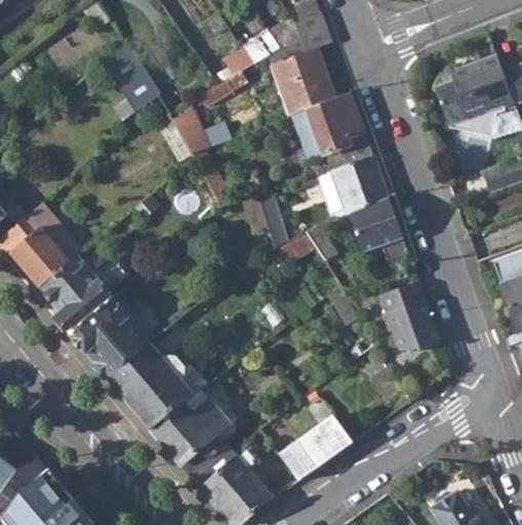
[(290,21),(303,50),(315,46),(329,41),(318,11),(290,21)]
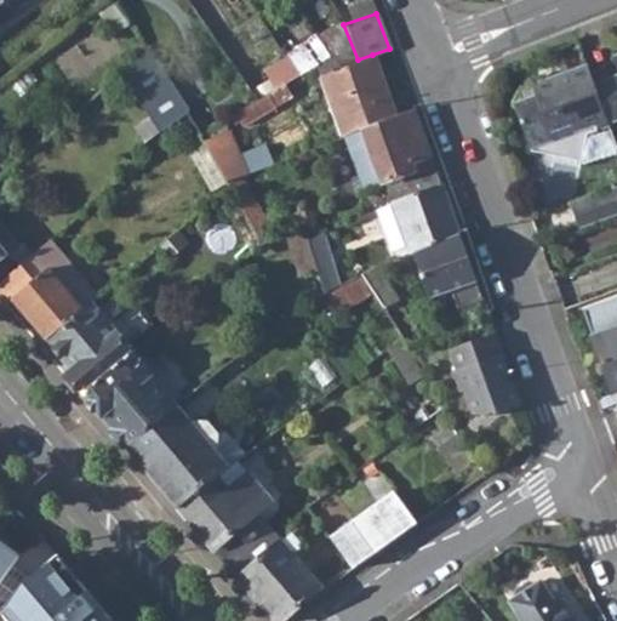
[(309,41),(264,67),(275,87),(321,61),(309,41)]
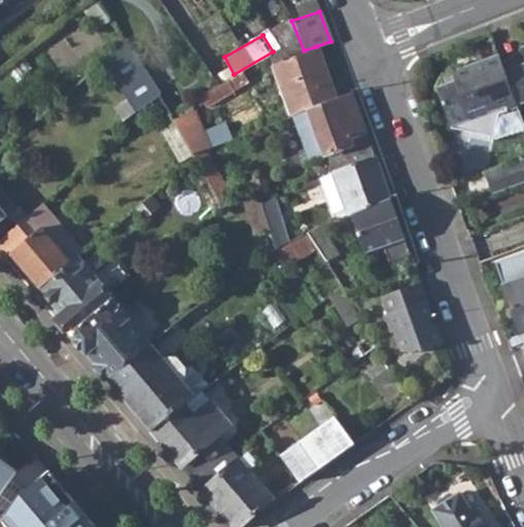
[(267,57),(288,116),(291,115),(336,98),(316,46),(304,50),(278,50),(267,57)]
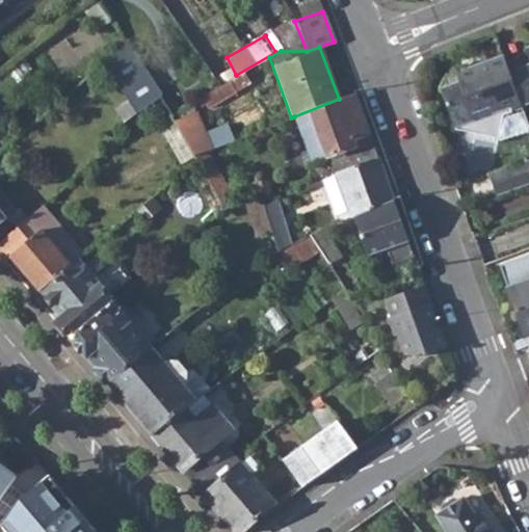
[(528,65),(506,74),(520,108),(528,104),(528,49),(524,51),(528,64),(528,65)]
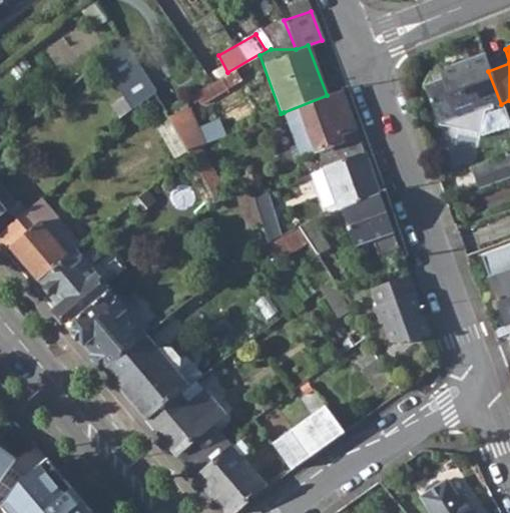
[(482,52),(429,70),(422,87),(435,122),(455,116),(460,127),(492,115),(490,108),(501,104),(488,71),(482,52)]
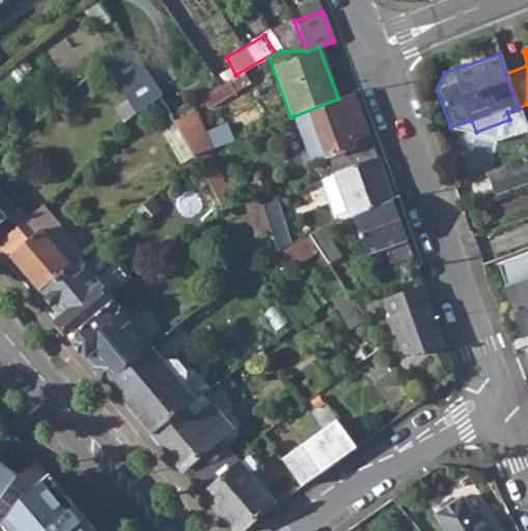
[(202,102),(205,108),(232,91),(227,82),(195,101),(197,104),(202,102)]
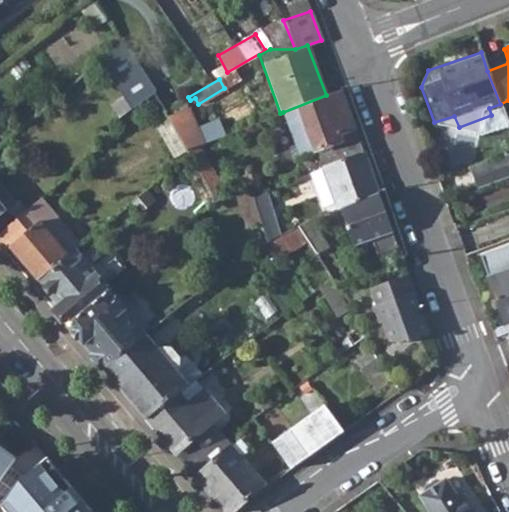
[(315,149),(322,170),(362,154),(339,90),(326,95),(283,112),(298,155),(315,149)]
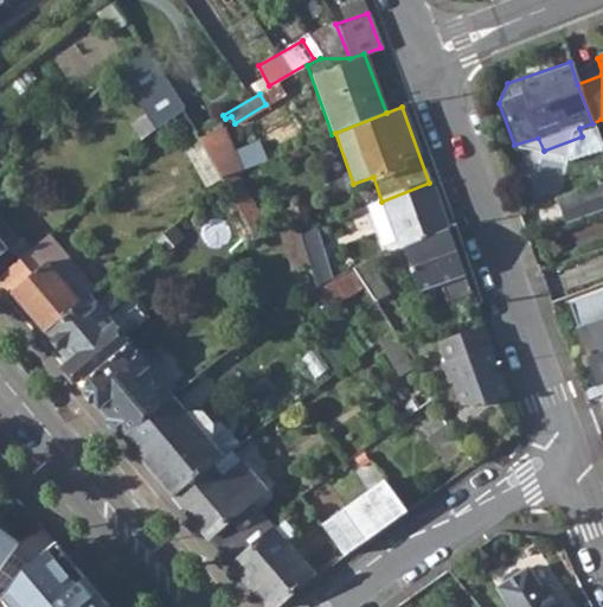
[(129,123),(139,138),(154,128),(143,114),(129,123)]
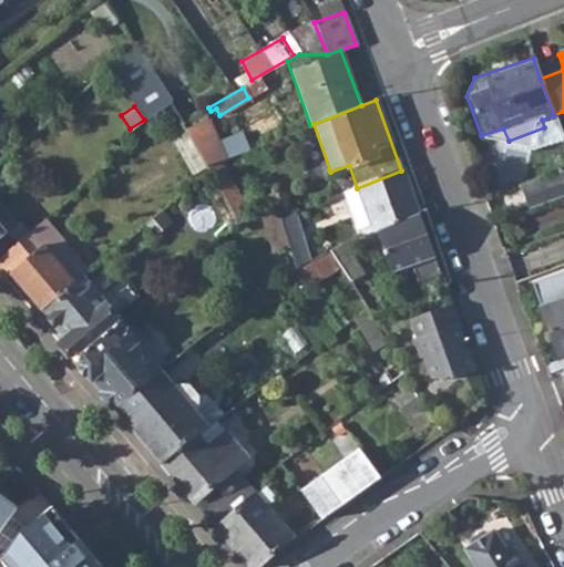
[(186,132),(205,166),(221,160),(250,148),(241,130),(219,140),(204,111),(182,124),(186,132)]
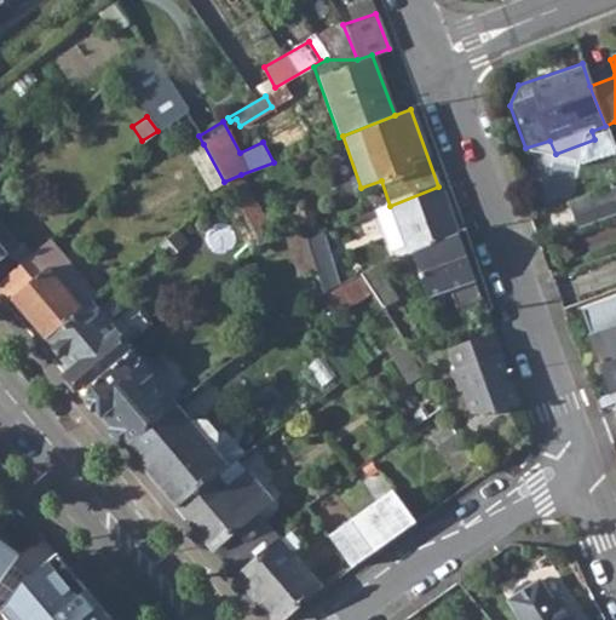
[(224,182),(203,144),(189,153),(209,190),(224,182)]
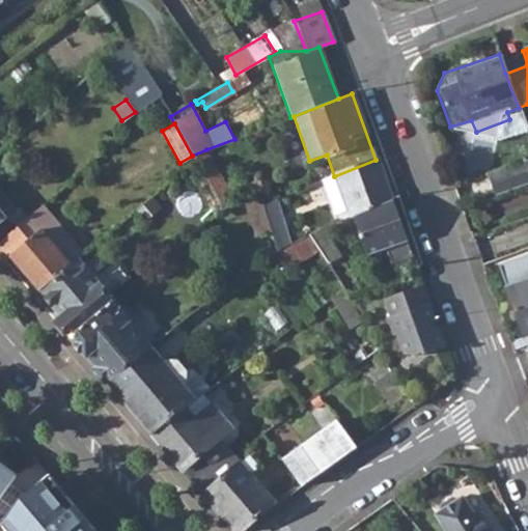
[(192,156),(222,212),(235,205),(206,149),(192,156)]
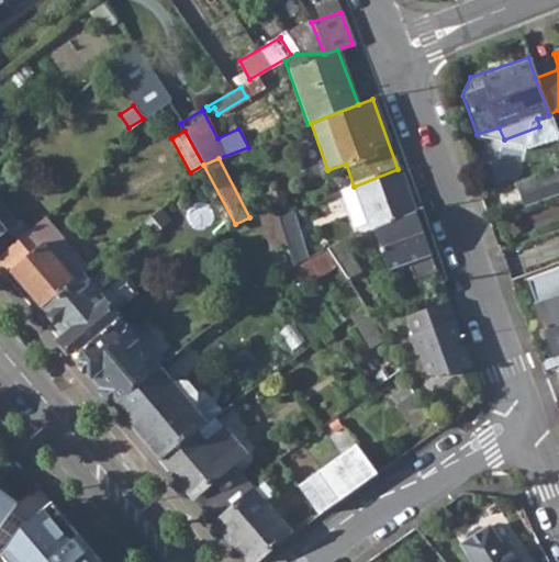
[(558,167),(512,184),(521,209),(558,194),(558,167)]
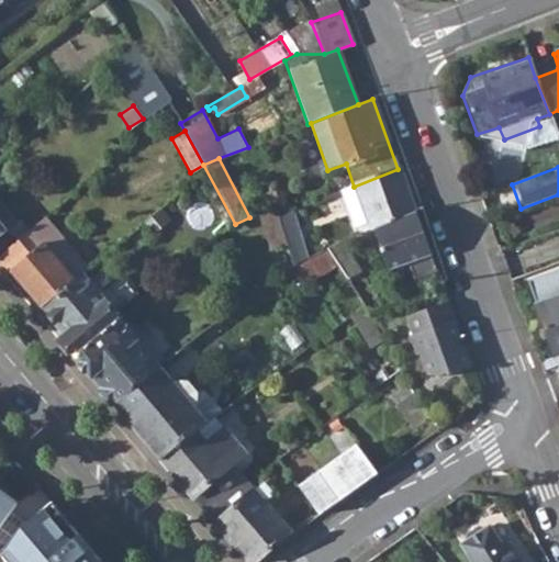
[(354,187),(368,227),(371,226),(413,211),(398,169),(354,187)]
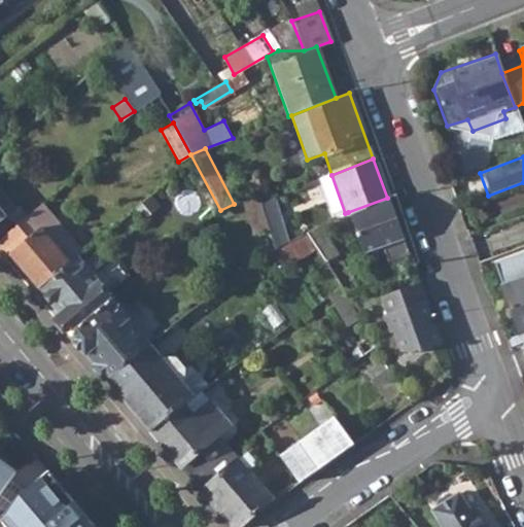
[(243,185),(248,197),(256,194),(262,191),(255,180),(243,185)]
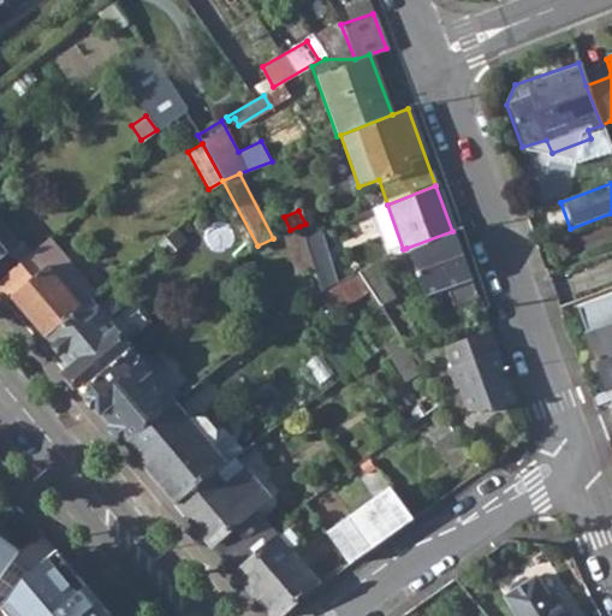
[(0,256),(5,253),(18,243),(0,221),(0,256)]
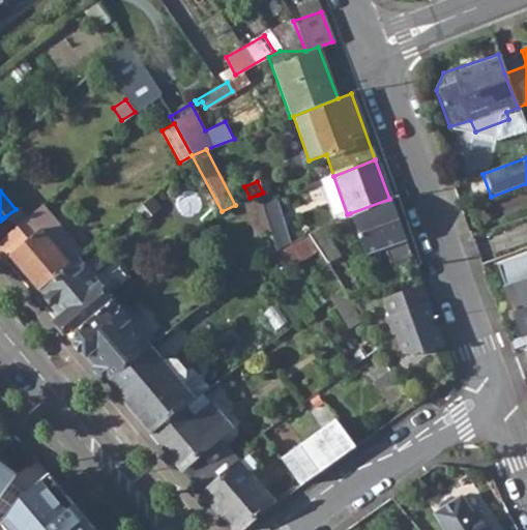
[(389,199),(350,213),(364,254),(383,247),(388,262),(409,255),(389,199)]
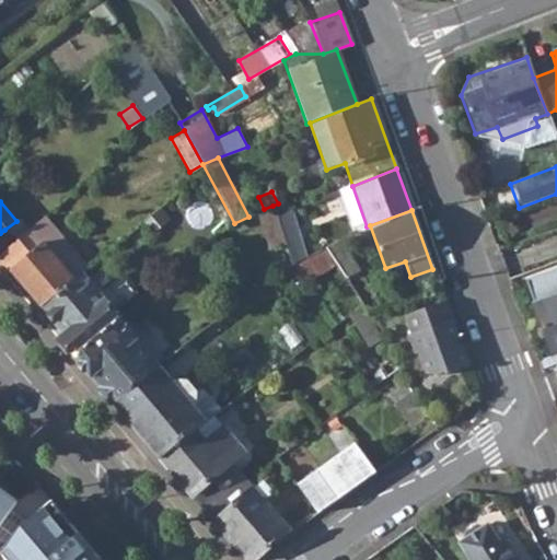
[(0,271),(3,276),(9,271),(56,230),(44,217),(0,253),(0,271)]
